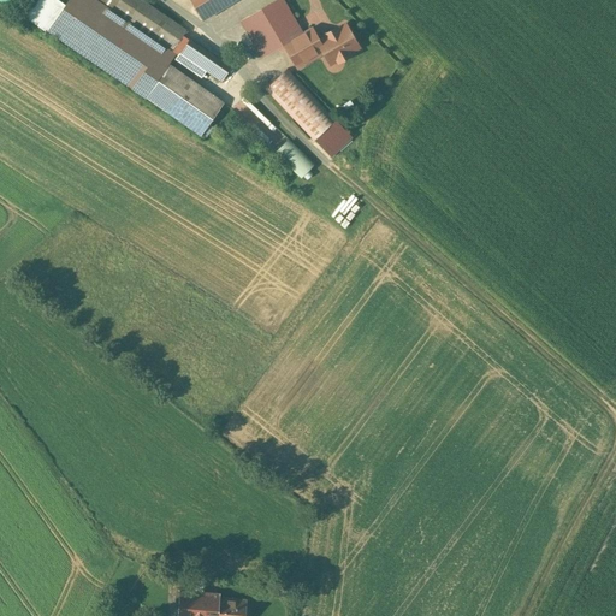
[(171,52),(94,0),(69,0),(48,30),(144,96),(144,95),(167,64),(175,54),(171,52)]
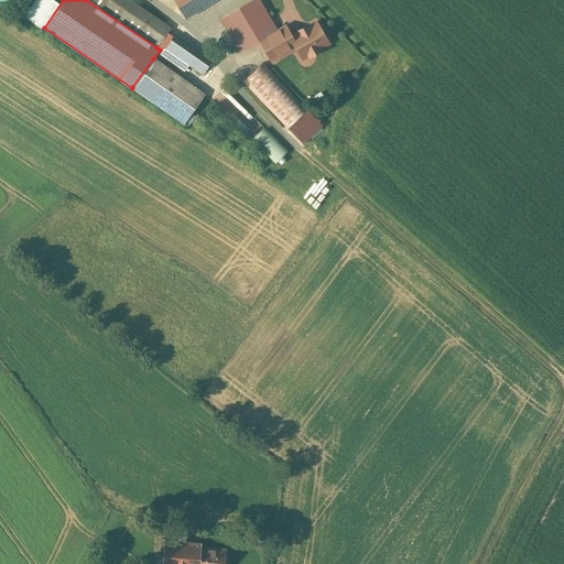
[(86,0),(156,47),(170,29),(127,0),(86,0)]
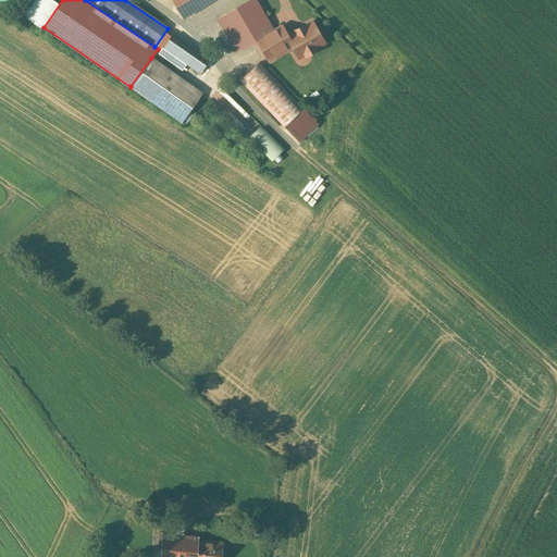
[(173,0),(183,17),(211,0),(173,0)]
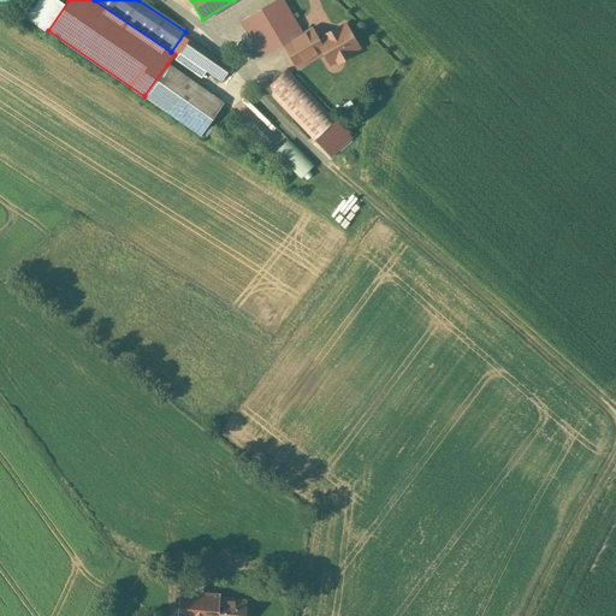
[(282,0),(276,0),(242,21),(264,58),(265,57),(262,54),(279,45),(283,42),(284,45),(303,34),(303,33),(302,34),(286,6),(282,0)]
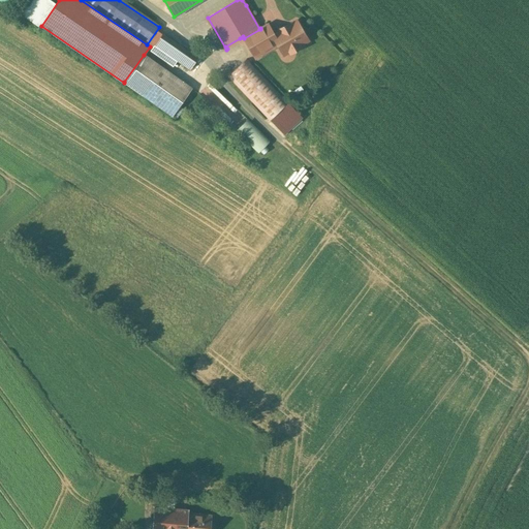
[(297,21),(289,25),(289,24),(279,30),(279,31),(273,34),(272,35),(277,42),(279,47),(284,55),(289,52),(290,53),(301,47),(300,45),(308,41),(297,21)]
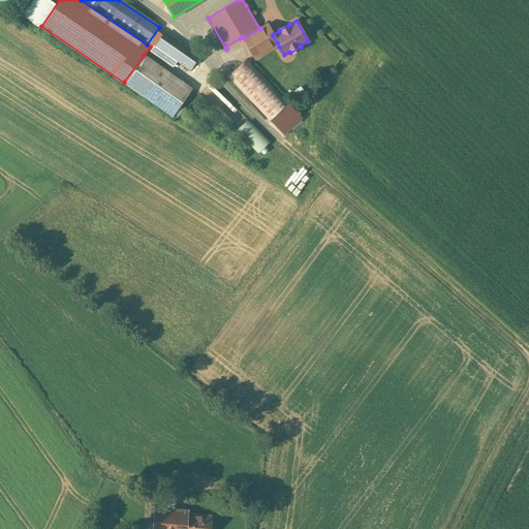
[(260,29),(244,38),(249,48),(254,56),(277,42),(272,35),(273,34),(268,25),(260,29)]
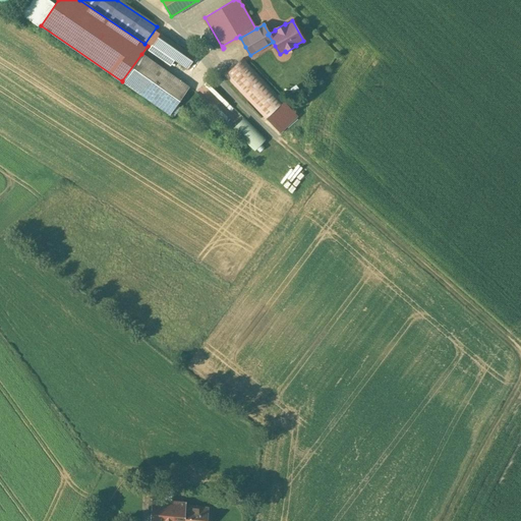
[(194,56),(160,33),(153,45),(186,68),(194,56)]
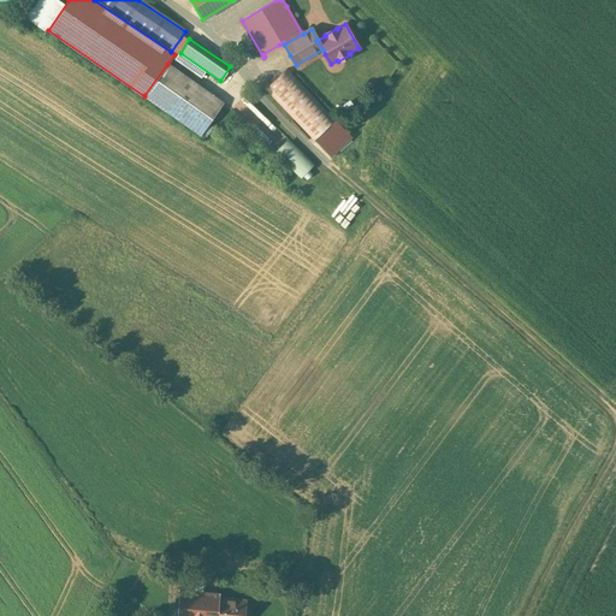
[(167,64),(144,95),(144,96),(200,135),(223,102),(167,64)]
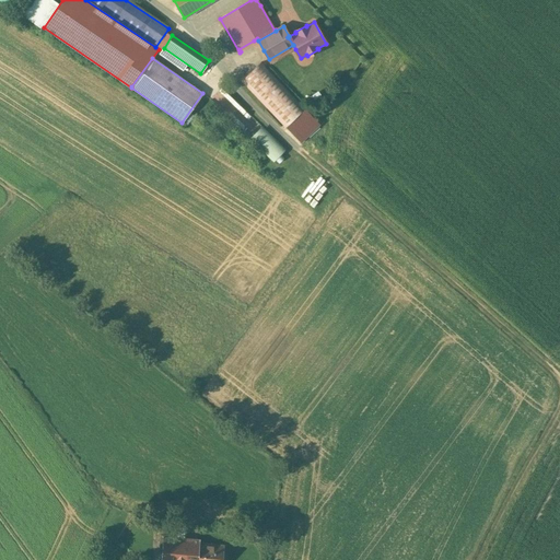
[(304,108),(260,62),(241,81),(284,128),(304,108)]
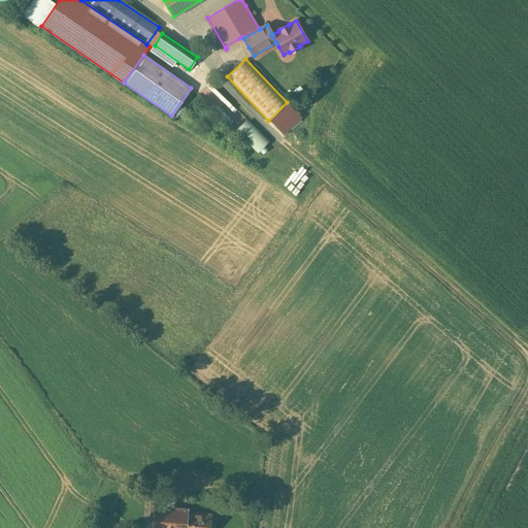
[(260,152),(271,139),(246,118),(236,130),(260,152)]
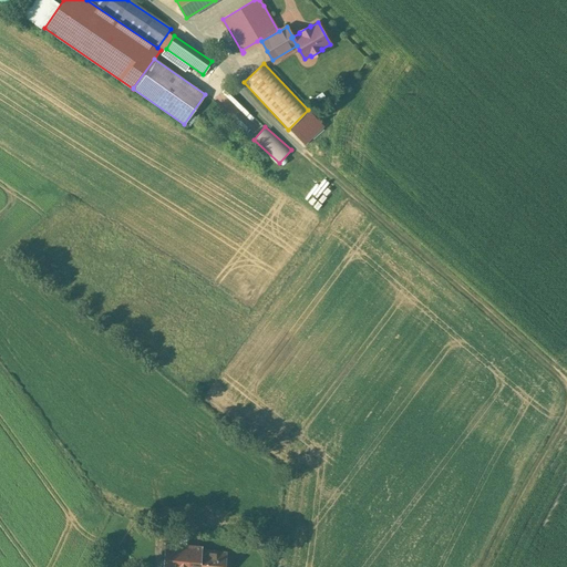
[(225,566),(226,553),(202,550),(202,547),(172,544),(168,566),(225,566)]
